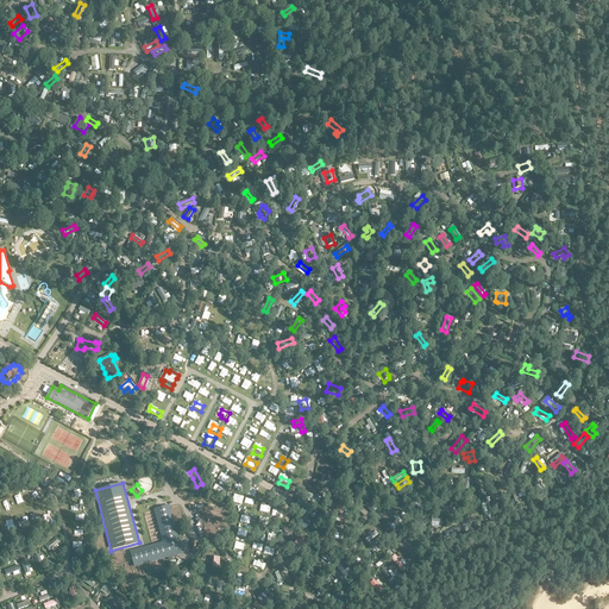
[(39,487),(32,490),(35,496),(43,494),(39,487)]
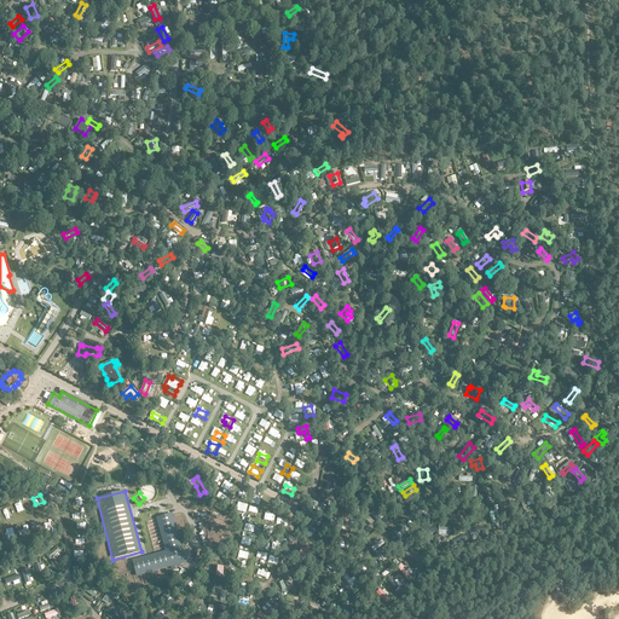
[(157,510),(162,505),(151,495),(146,501),(157,510)]
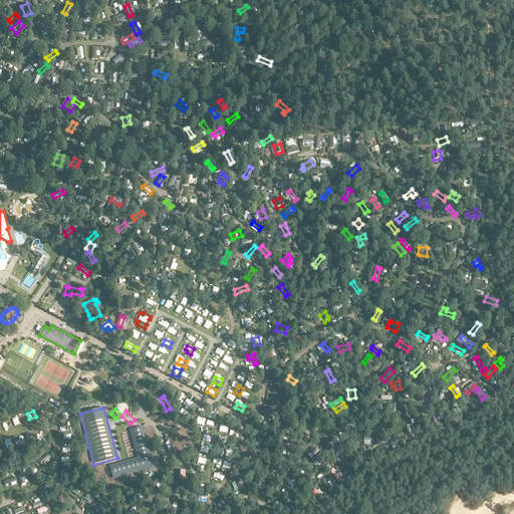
[(323,420),(325,418),(331,426),(334,424),(326,413),(321,417),(323,420)]
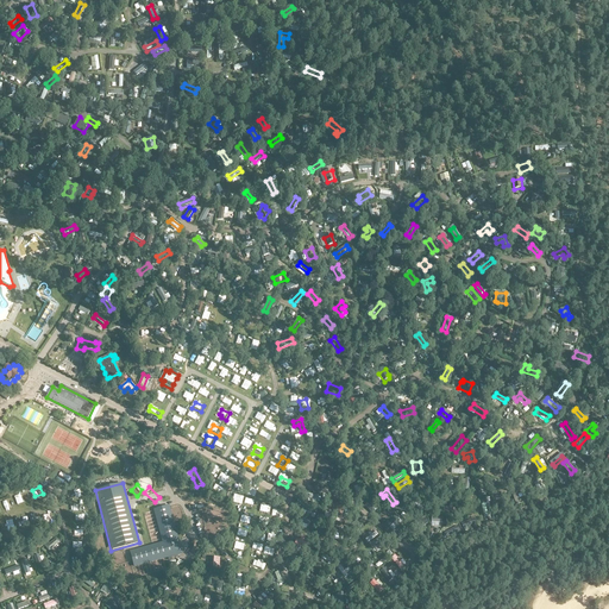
[(468,498),(469,501),(479,500),(478,489),(475,489),(475,496),(468,498)]
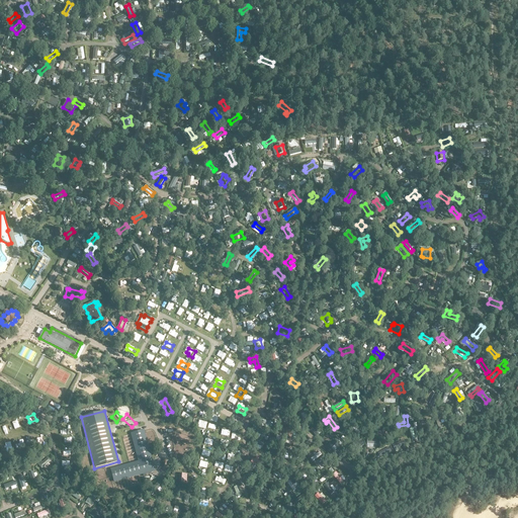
[(293,430),(283,428),(282,432),(289,434),(288,437),(292,437),(293,430)]
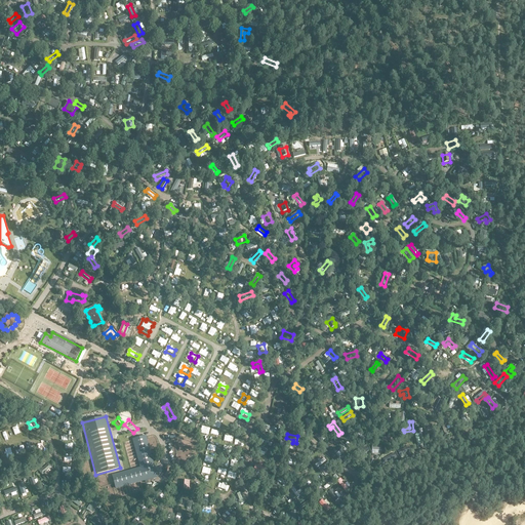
[(316,434),(314,436),(320,443),(323,441),(316,434)]
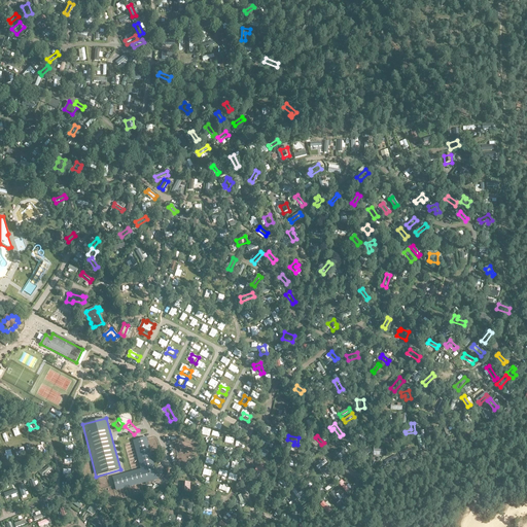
[(157,480),(146,437),(133,441),(141,469),(112,478),(116,491),(157,480)]
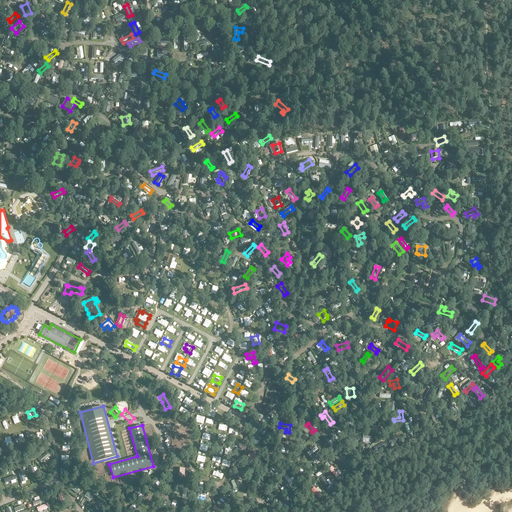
[(265,430),(256,425),(254,429),(263,434),(265,430)]
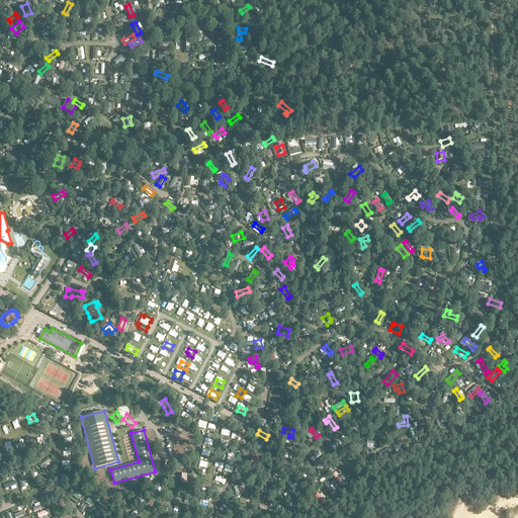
[(405,443),(403,440),(393,445),(395,448),(405,443)]
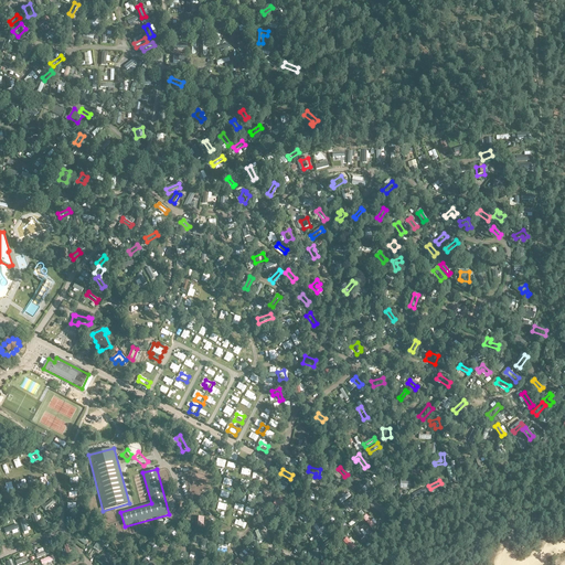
[(132,497),(138,490),(136,487),(129,493),(132,497)]
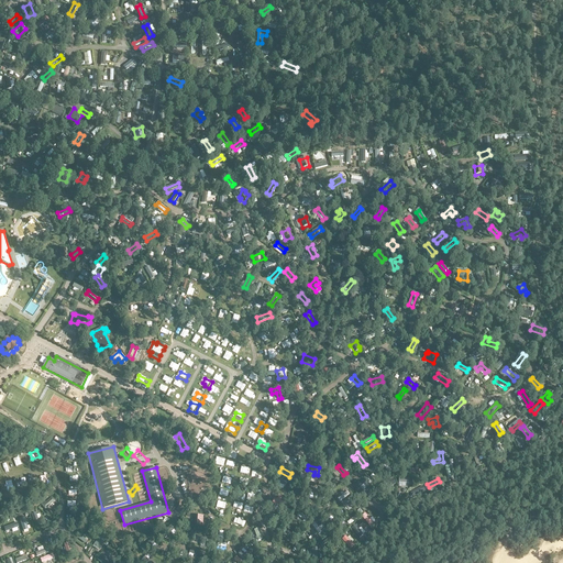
[(416,496),(424,490),(421,486),(412,492),(416,496)]
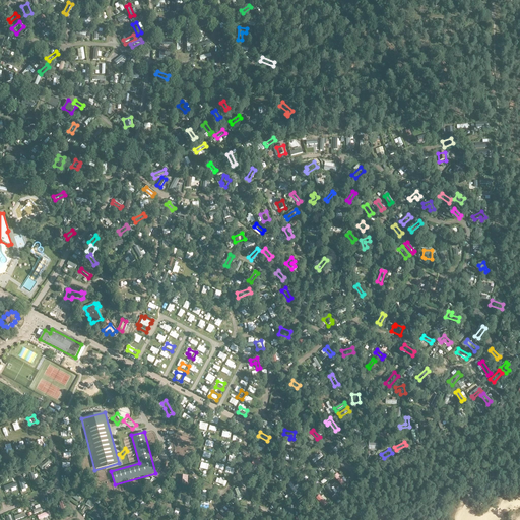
[(320,454),(312,461),(314,463),(322,457),(320,454)]
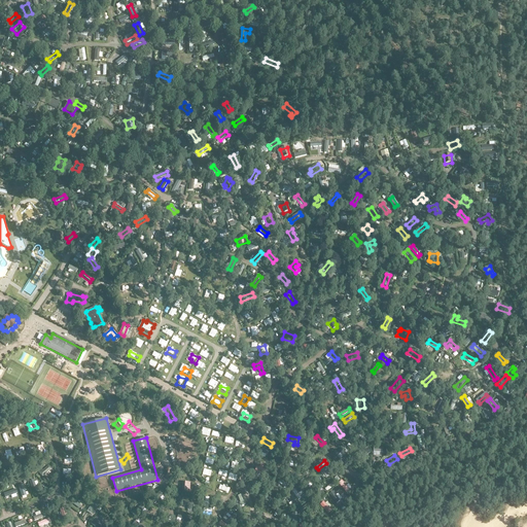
[(330,464),(320,472),(323,476),(334,467),(330,464)]
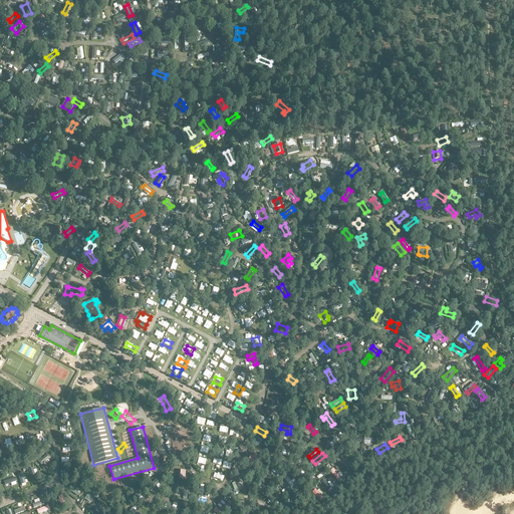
[(47,456),(39,464),(43,468),(51,460),(47,456)]
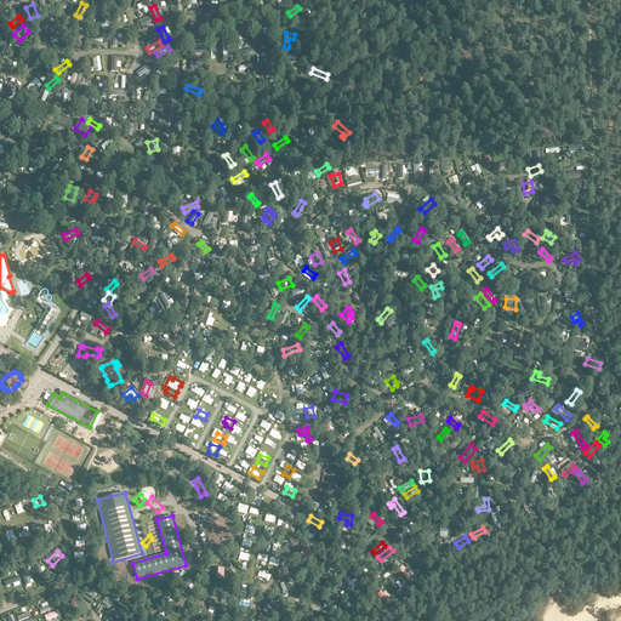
[(328,570),(339,576),(341,573),(330,565),(328,570)]
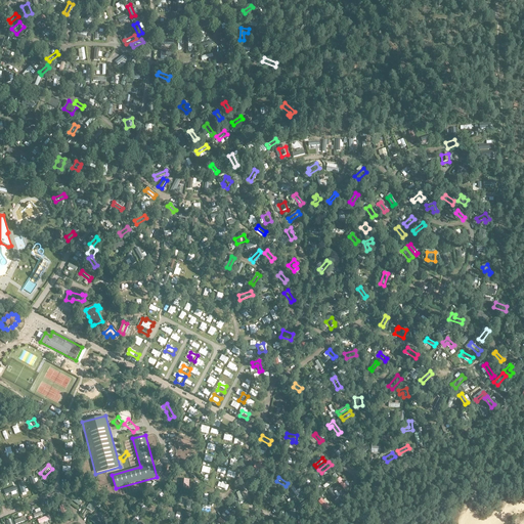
[(339,478),(336,481),(344,490),(347,487),(339,478)]
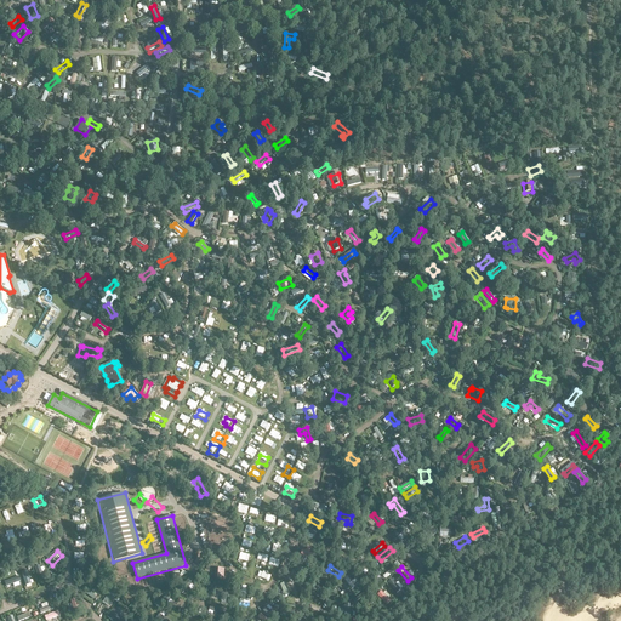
[(223,581),(224,569),(215,569),(214,580),(223,581)]
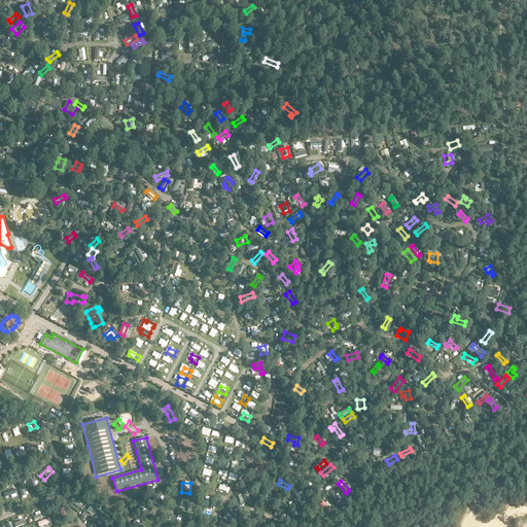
[(335,486),(332,483),(324,489),(326,492),(335,486)]
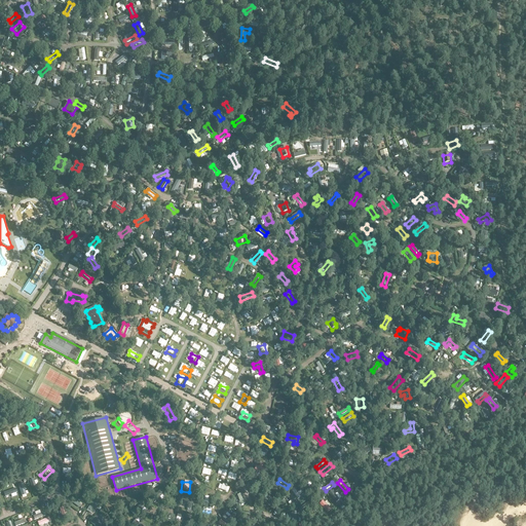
[(15,487),(3,491),(5,496),(16,492),(15,487)]
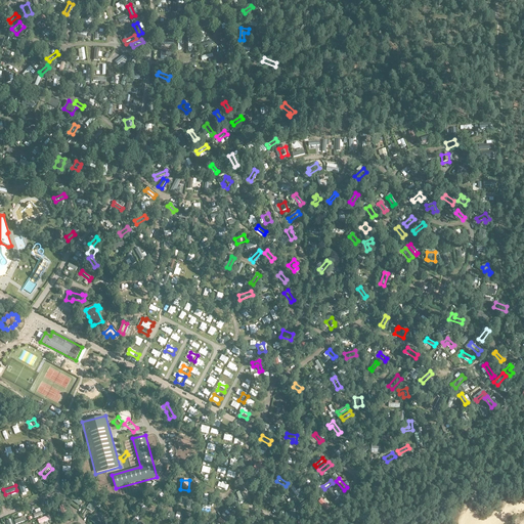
[(162,492),(159,489),(148,498),(151,501),(162,492)]
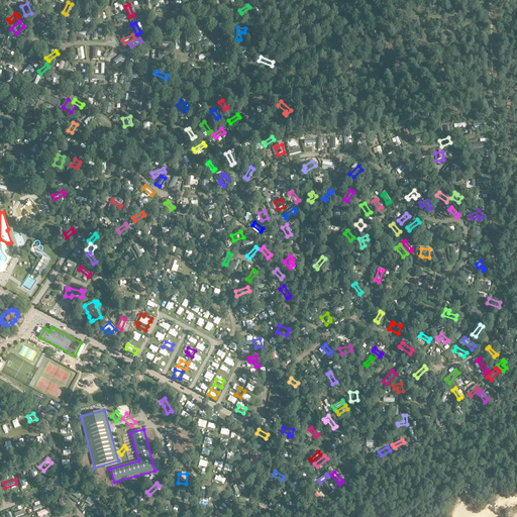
[(329,495),(333,492),(325,483),(322,485),(329,495)]
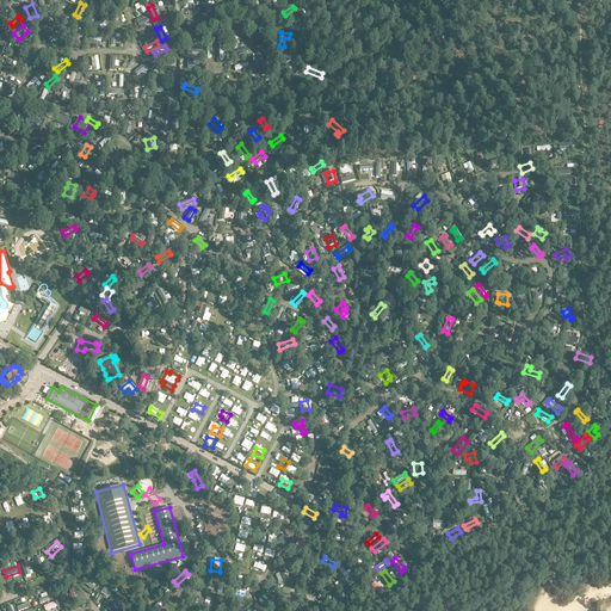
[(325,584),(315,575),(312,578),(321,587),(325,584)]
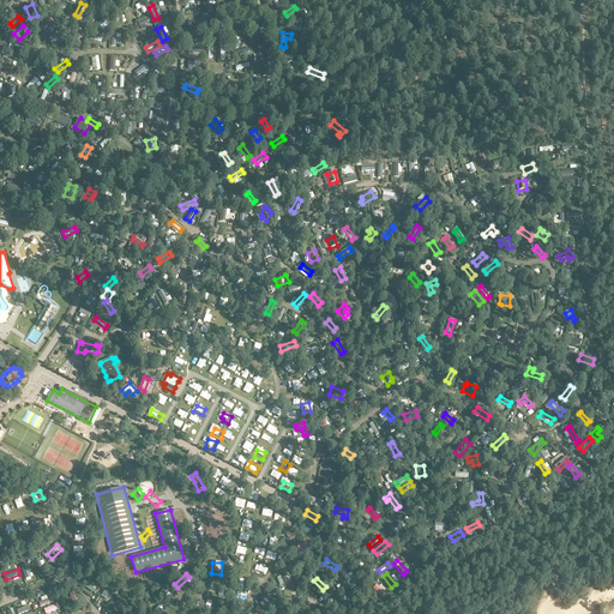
[(84,587),(92,594),(98,585),(94,582),(91,584),(89,582),(84,587)]
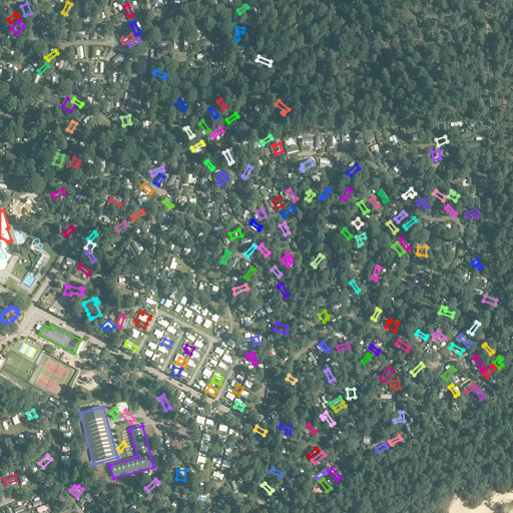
[(313,491),(320,500),(323,497),(316,489),(313,491)]
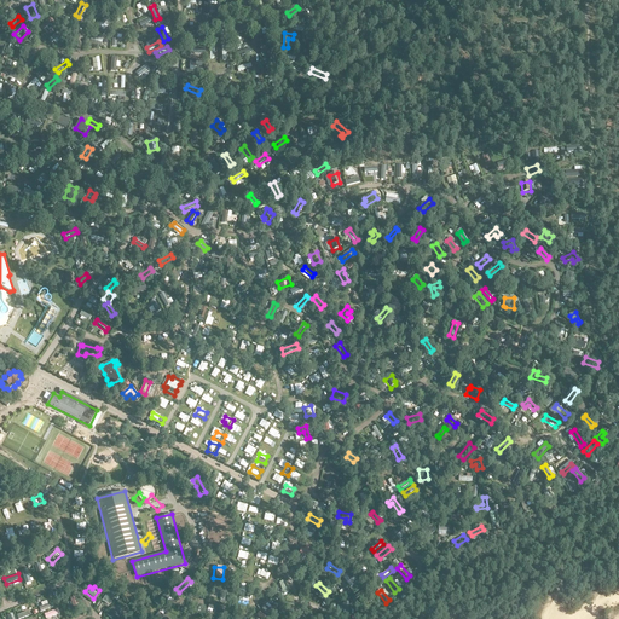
[(109,606),(115,596),(108,591),(102,601),(109,606)]
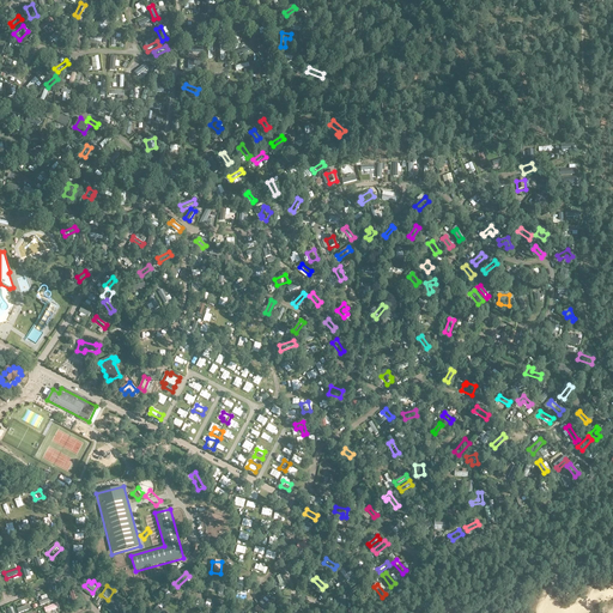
[(165,587),(152,596),(156,601),(169,592),(165,587)]
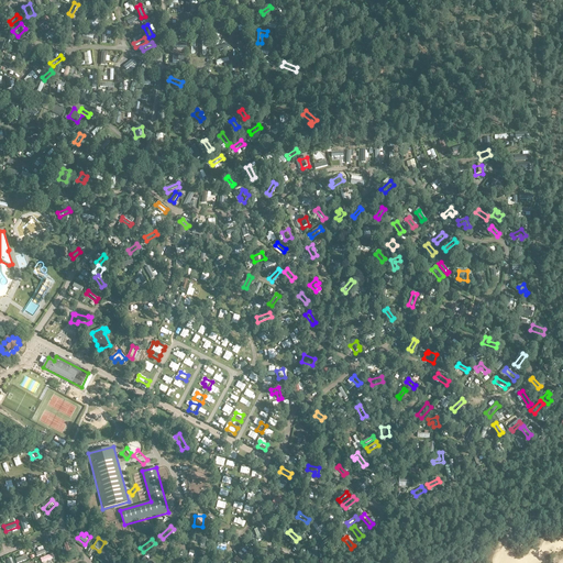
[(191,548),(189,553),(203,559),(206,554),(191,548)]
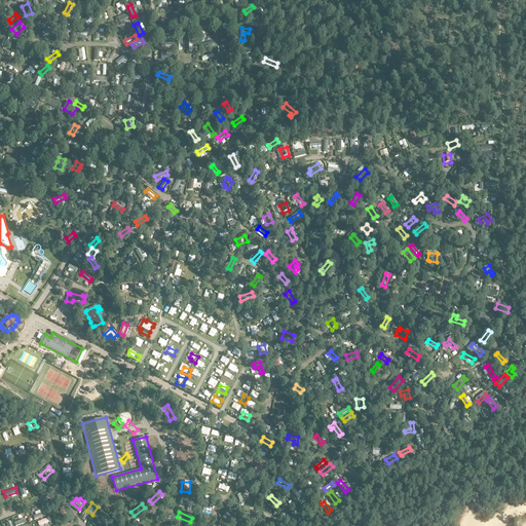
[(225,515),(223,518),(231,525),(234,522),(225,515)]
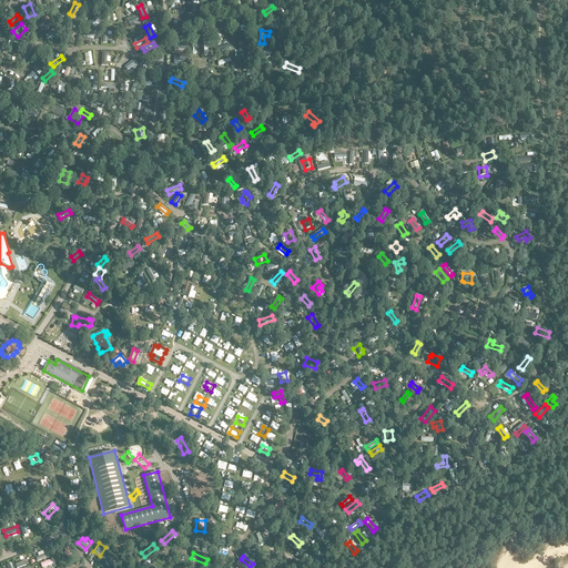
[(97,565),(101,567),(108,567),(111,564),(103,557),(97,565)]
